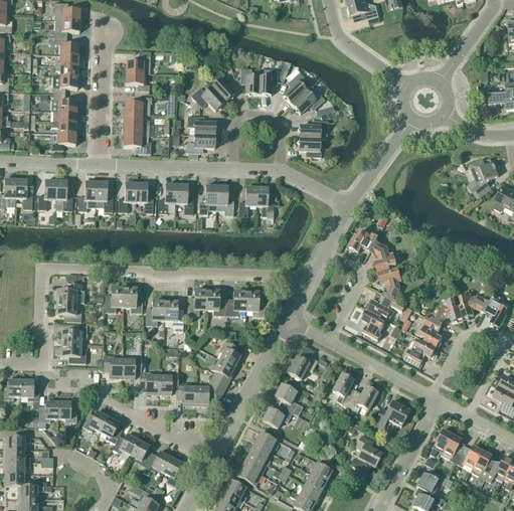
[(0,13),(8,14),(8,3),(13,3),(13,0),(1,0),(1,2),(0,2),(0,13)]
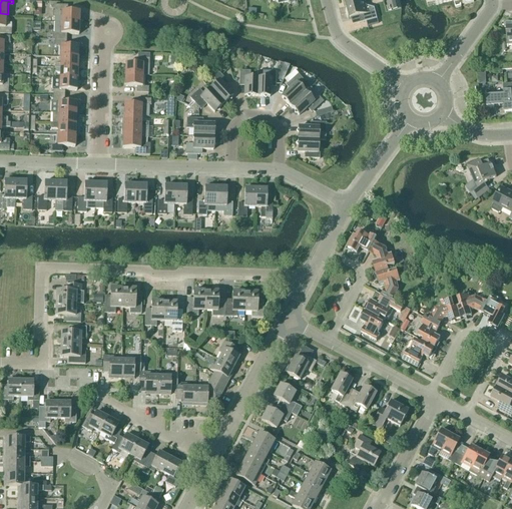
[(356,0),(347,2),(351,15),(363,12),(365,19),(378,15),(375,5),(368,3),(367,3),(366,0),(356,0)]
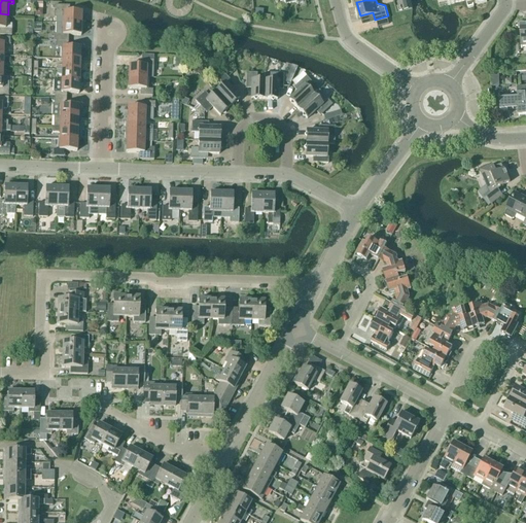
[(57,20),(82,21),(82,9),(70,8),(70,2),(56,2),(55,14),(57,14),(57,20)]
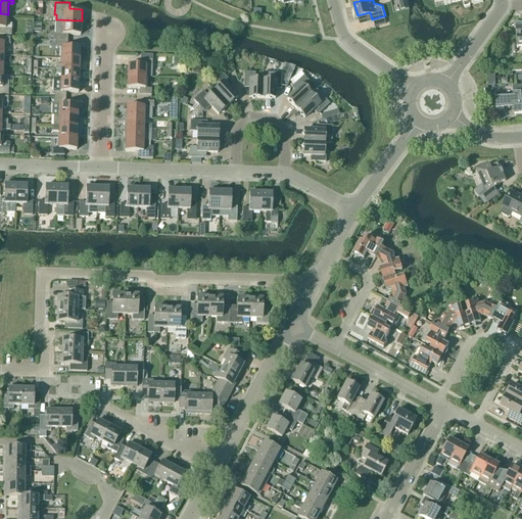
[(8,20),(8,14),(0,13),(0,25),(0,26),(0,32),(12,32),(12,20),(8,20)]
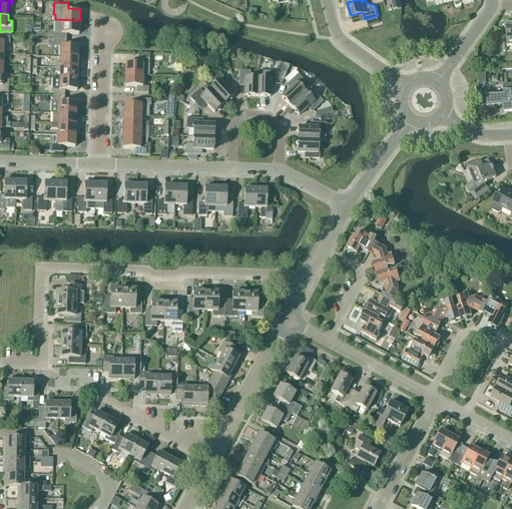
[(79,31),(80,20),(55,19),(55,30),(53,30),(53,37),(55,37),(55,36),(67,37),(67,31),(79,31)]
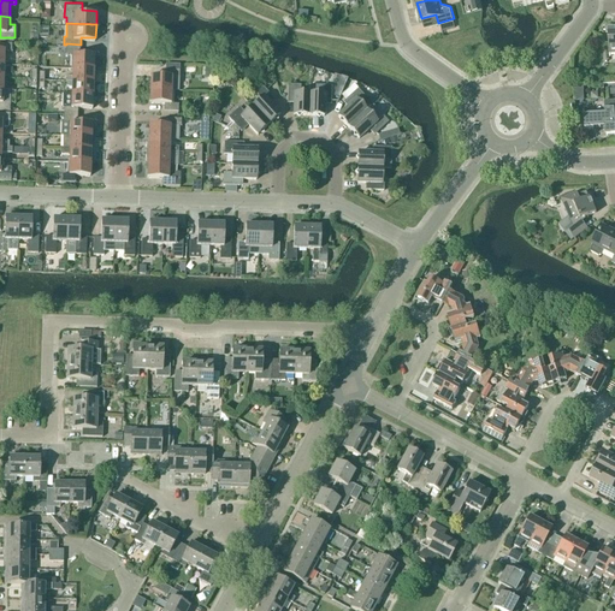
[(0,60),(5,60),(5,61),(7,61),(7,47),(13,47),(13,40),(0,39),(0,60)]
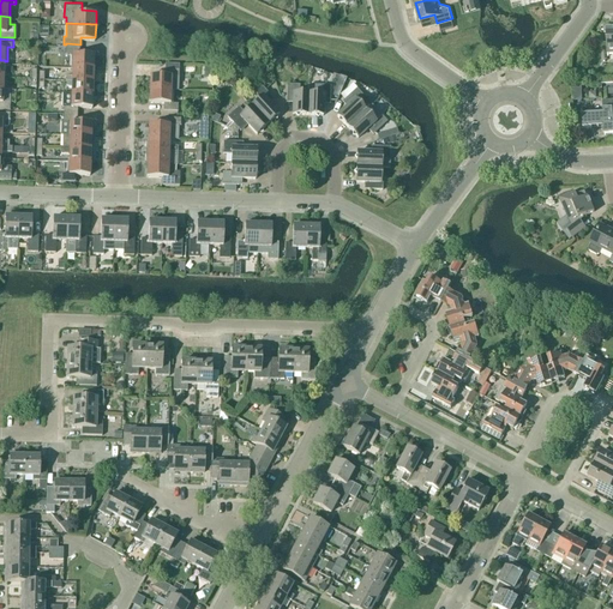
[(80,52),(80,44),(66,43),(66,44),(66,52),(72,52),(71,65),(73,66),(73,65),(95,66),(95,65),(95,52),(80,52)]
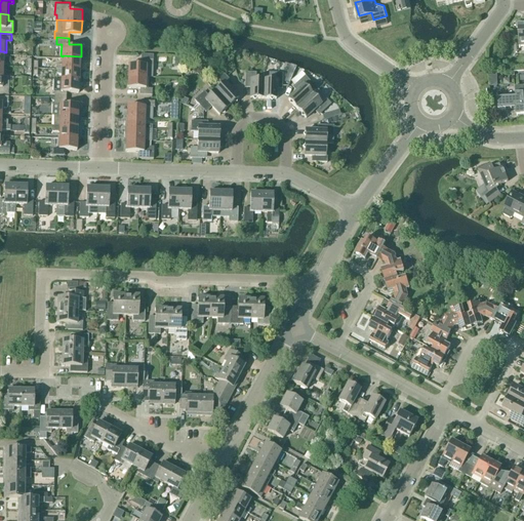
[(63,67),(82,67),(82,55),(81,55),(81,56),(63,55),(63,56),(63,62),(57,62),(57,67),(63,67)]
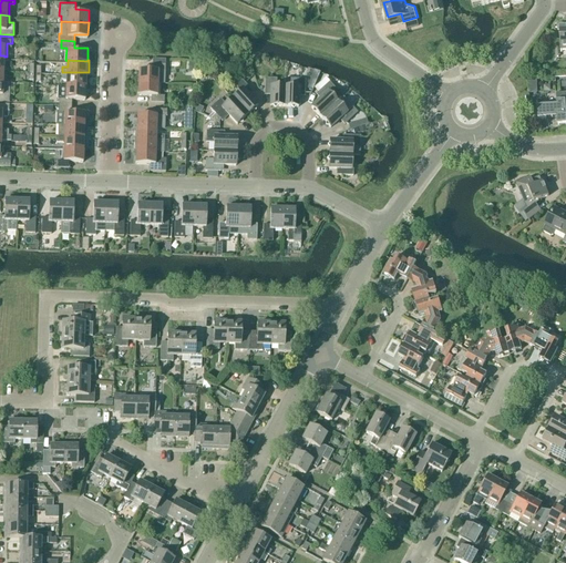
[(140,80),(161,80),(166,80),(166,68),(166,61),(153,61),(153,68),(140,67),(140,80)]
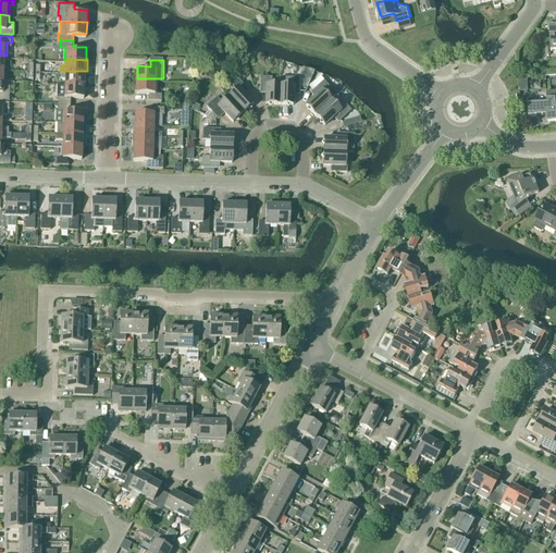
[(87,84),(87,71),(66,71),(61,71),(61,75),(65,76),(65,82),(65,83),(85,83),(85,84),(87,84)]
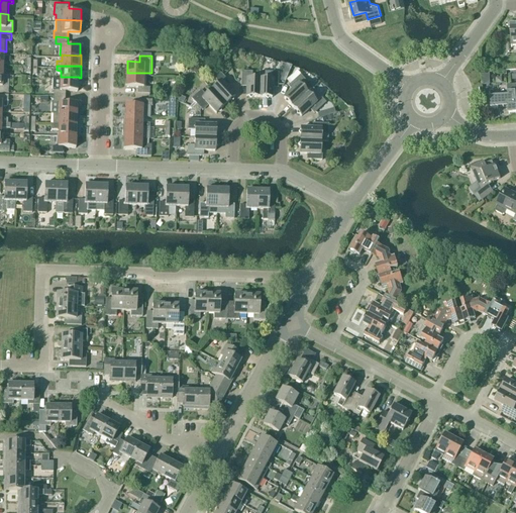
[(260,94),(261,76),(252,76),(253,69),(242,68),(242,81),(247,81),(247,94),(260,94)]
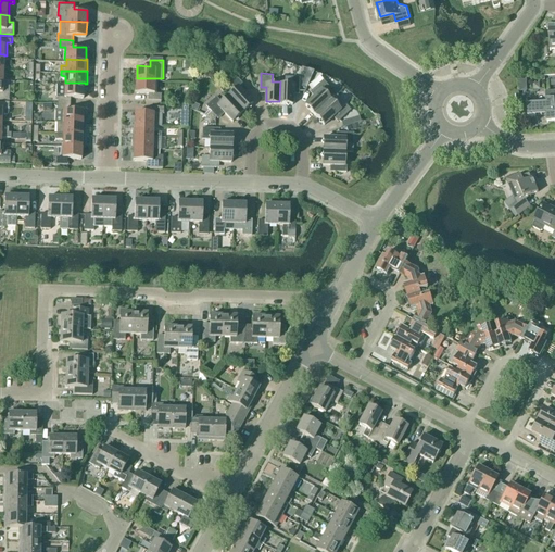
[(520,88),(528,88),(527,75),(529,75),(529,73),(527,73),(520,73),(520,88)]
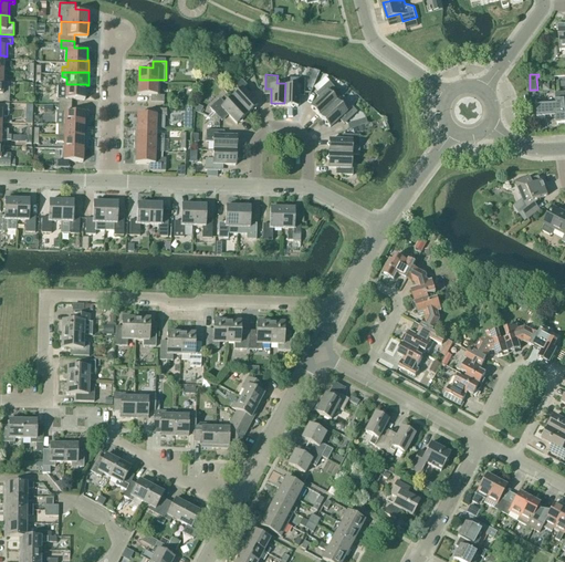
[(232,95),(248,112),(258,102),(248,91),(252,86),(242,75),(233,83),(239,90),(232,95)]
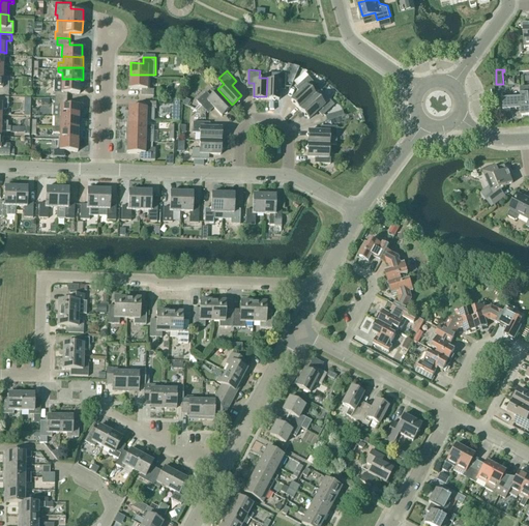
[(267,78),(266,96),(280,97),(280,84),(286,84),(286,71),(281,70),(280,79),(267,78)]
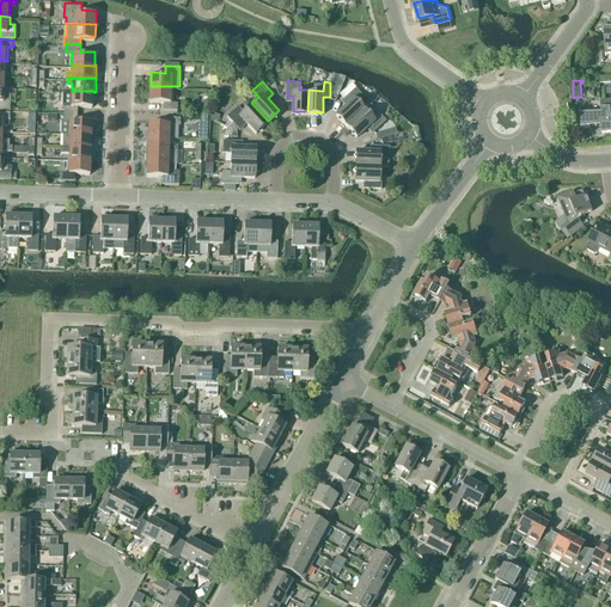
[(0,85),(0,106),(11,106),(12,86),(6,86),(6,85),(4,85),(4,86),(0,85)]
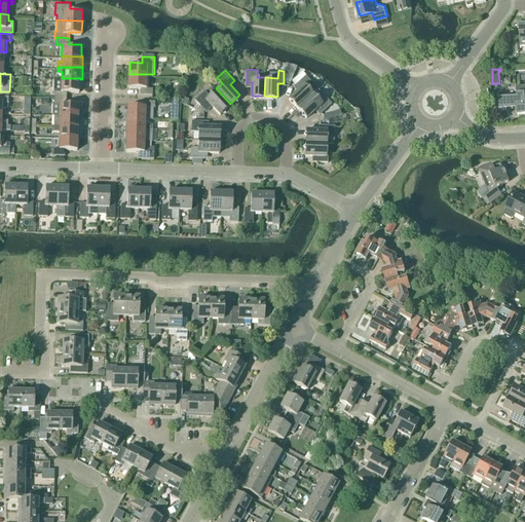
[(298,106),(313,91),(308,86),(313,81),(306,73),(296,82),(300,87),(290,97),(298,106)]
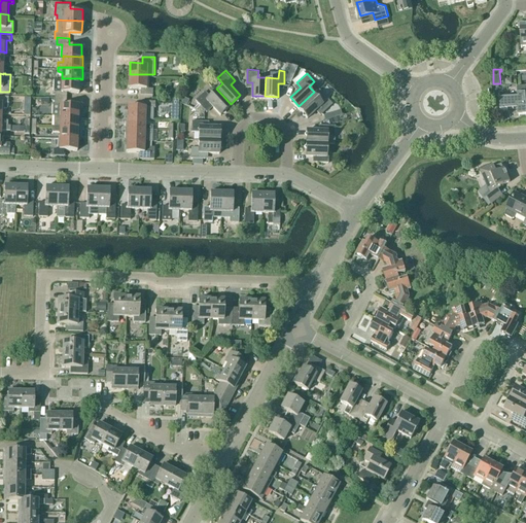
[(148,85),(149,74),(130,74),(129,85),(141,85),(141,92),(153,93),(153,85),(148,85)]
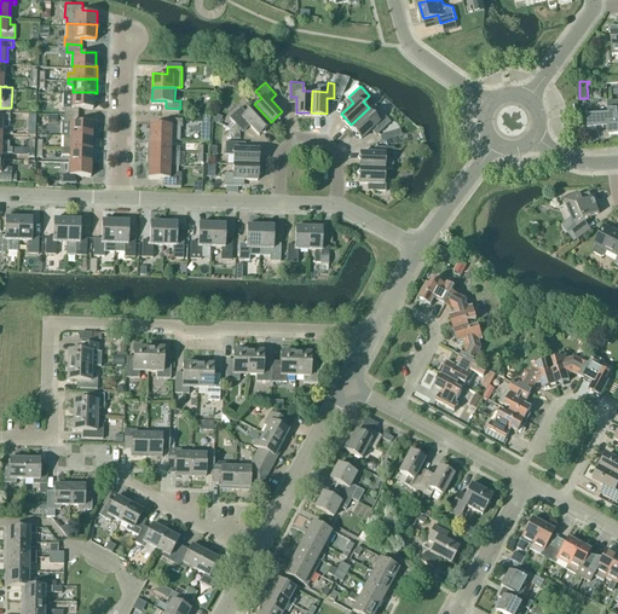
[(73,92),(73,91),(71,91),(70,105),(65,104),(64,111),(79,113),(80,105),(93,105),(94,93),(94,92),(73,92)]
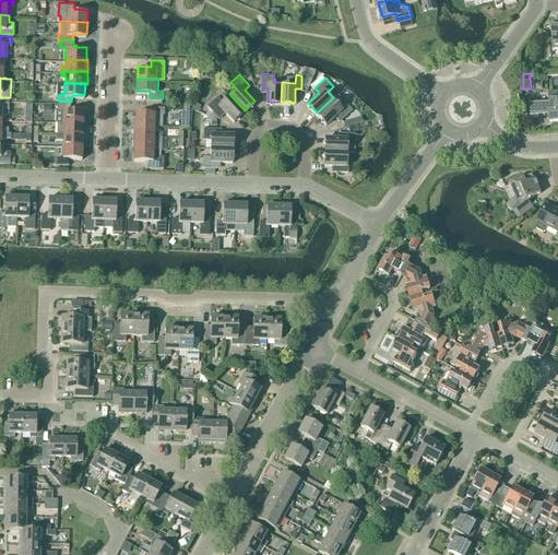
[(557,87),(554,89),(554,96),(549,96),(550,99),(531,101),(531,114),(539,113),(539,110),(550,110),(551,120),(557,119),(557,87)]
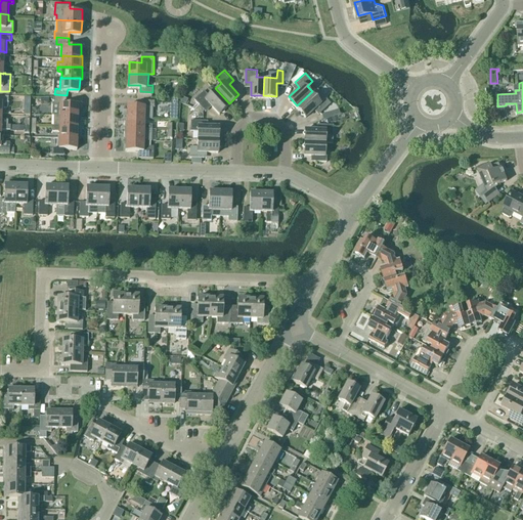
[(220,112),(229,103),(215,88),(209,93),(205,88),(194,97),(205,107),(210,101),(220,112)]
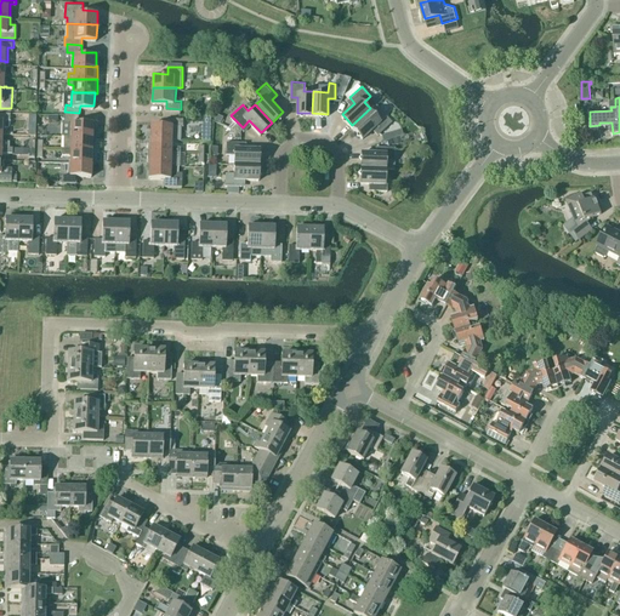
[(370,108),(352,125),(363,136),(375,125),(380,131),(392,119),(387,113),(381,119),(370,108)]
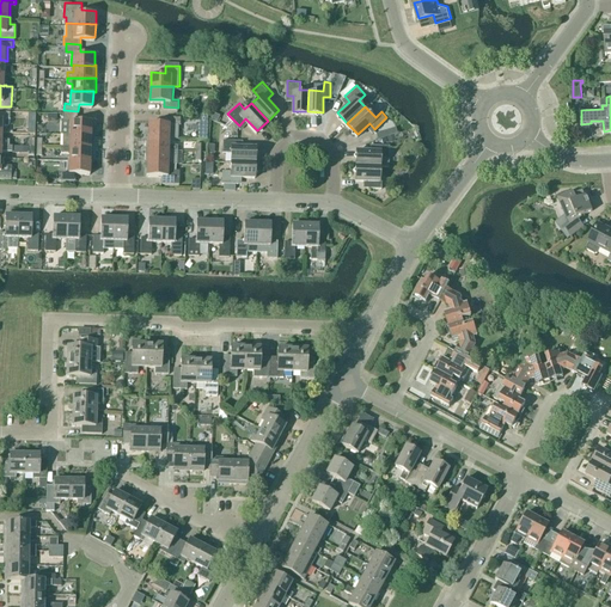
[(0,129),(2,129),(2,130),(5,130),(5,123),(8,123),(11,121),(11,109),(0,108),(0,129)]
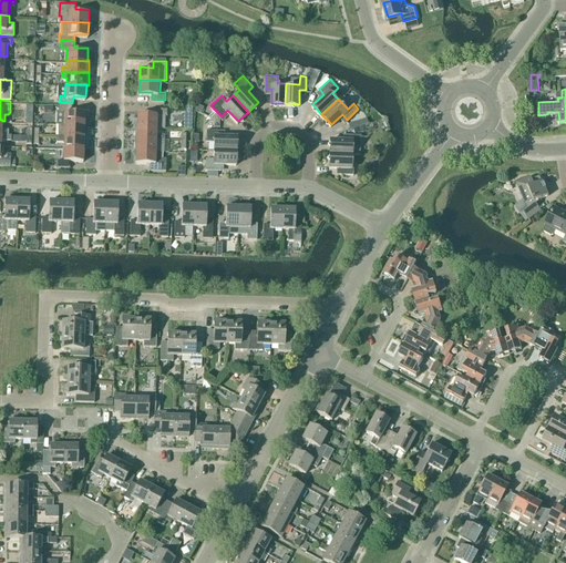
[(198,101),(195,108),(202,110),(205,104),(198,101)]
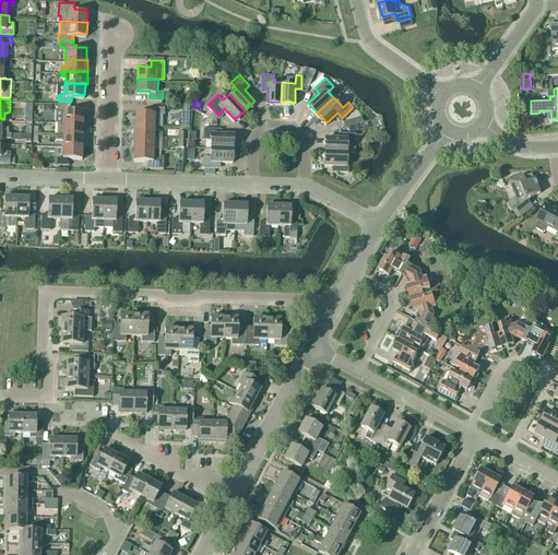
[(71,108),(71,102),(58,101),(58,108),(63,108),(62,121),(64,121),(64,120),(84,121),(84,120),(84,108),(71,108)]
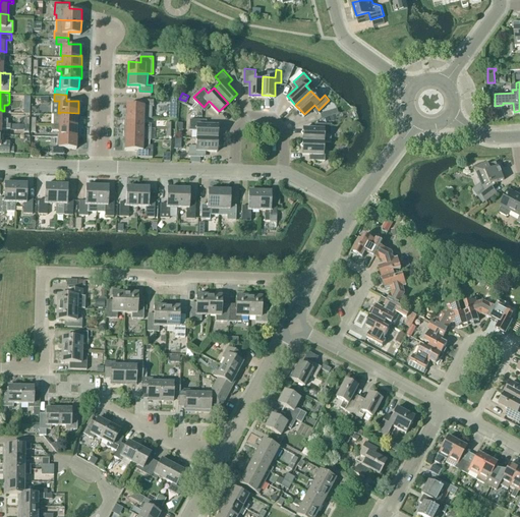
[(145,115),(152,116),(153,104),(154,104),(154,98),(139,97),(139,103),(127,103),(126,114),(145,115)]
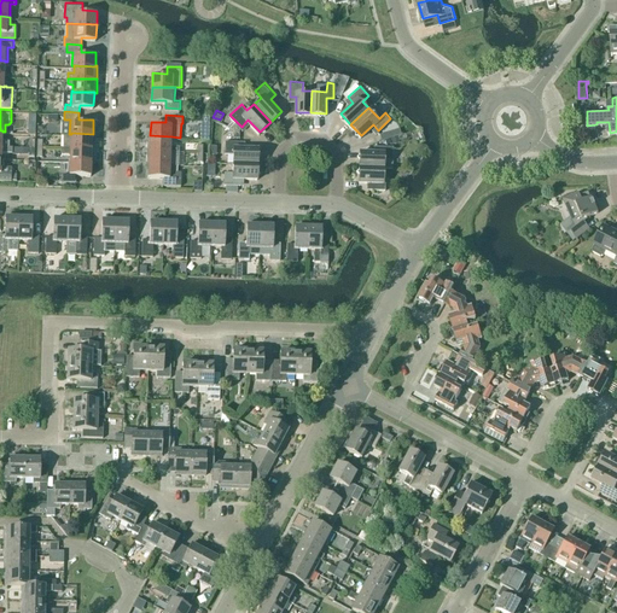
[(210,130),(210,121),(201,120),(201,129),(210,130)]
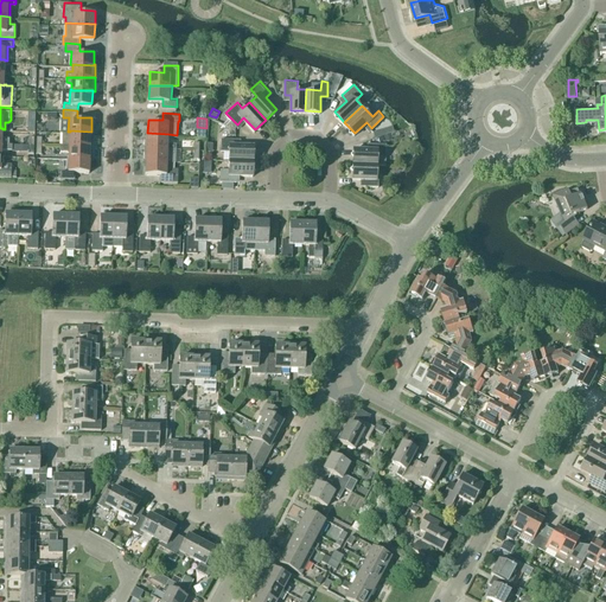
[(0,128),(0,140),(10,141),(10,135),(2,135),(2,129),(2,128),(0,128)]
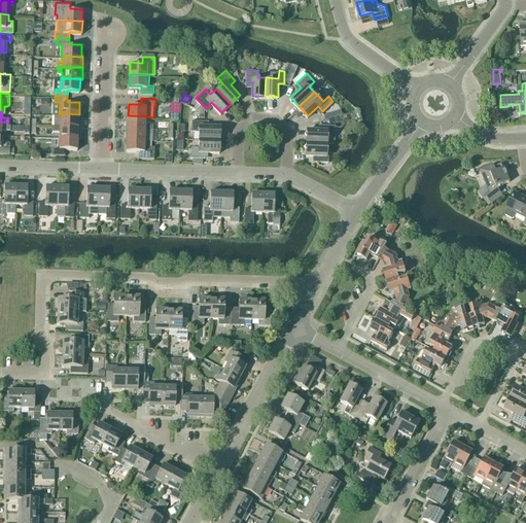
[(80,113),(79,113),(79,114),(61,113),(61,114),(61,125),(80,126),(80,113)]
